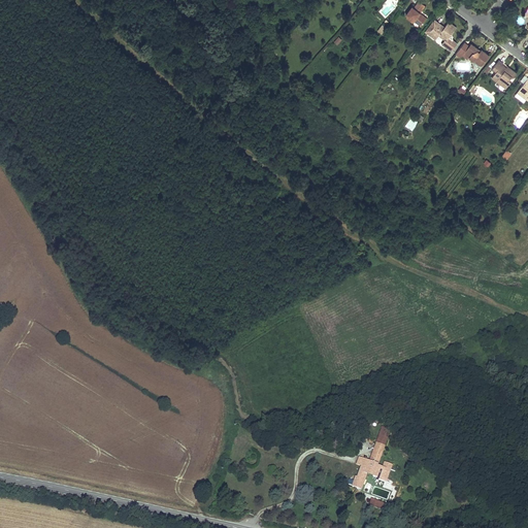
[(413,6),(406,14),(407,15),(414,21),(421,26),(426,20),(419,14),(420,13),(426,5),(419,1),(414,7),(413,6)]
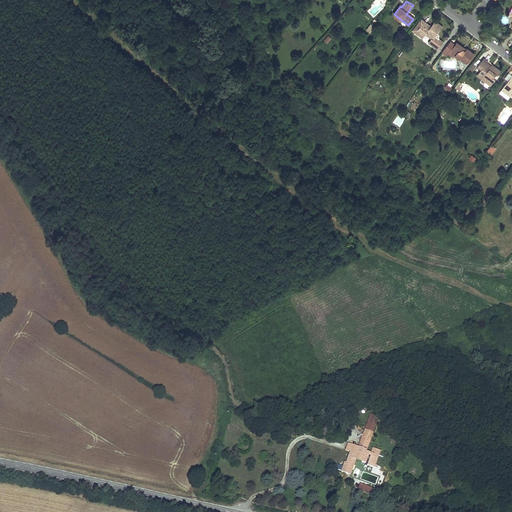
[(421,19),(412,30),(415,33),(424,21),(421,19)]
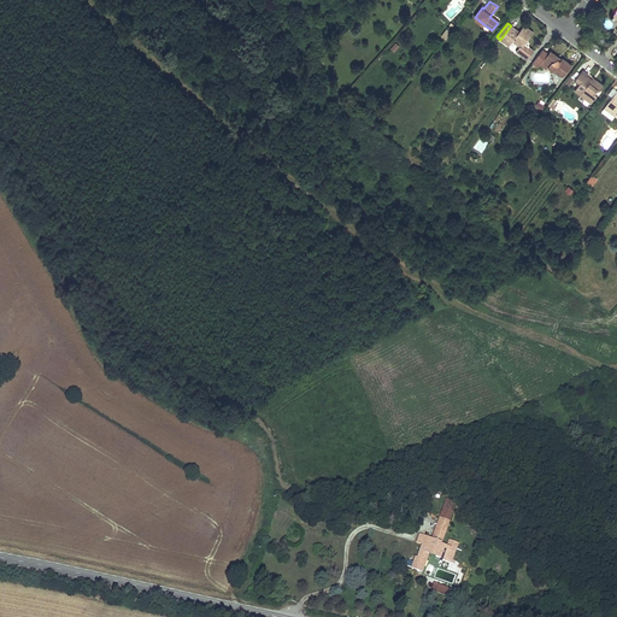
[(529,30),(528,28),(524,25),(519,31),(518,34),(515,31),(516,29),(511,25),(500,40),(504,42),(512,41),(521,47),(516,51),(528,59),(534,51),(529,47),(529,42),(528,39),(533,34),(529,30)]
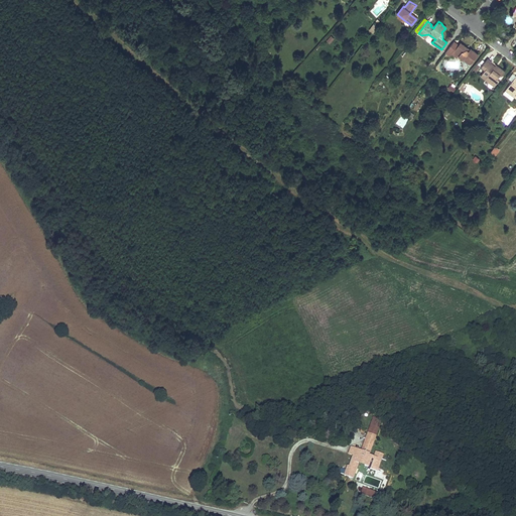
[(370,30),(373,33),(378,26),(374,24),(370,30)]
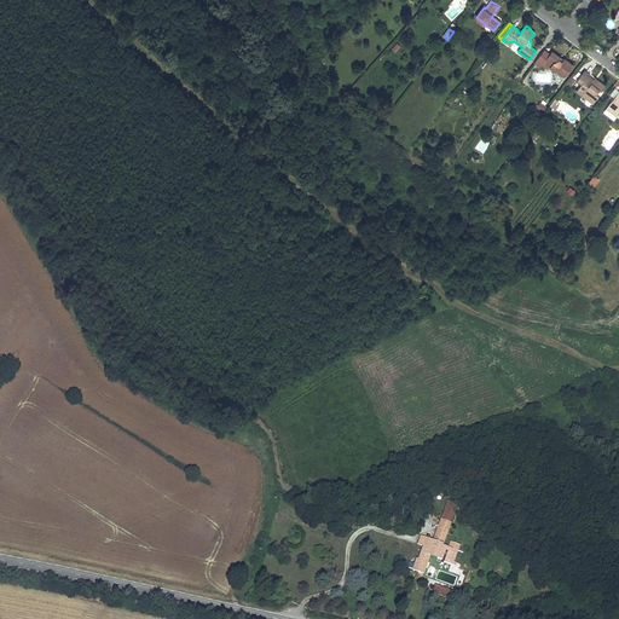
[(395,53),(400,46),(395,42),(391,50),(395,53)]
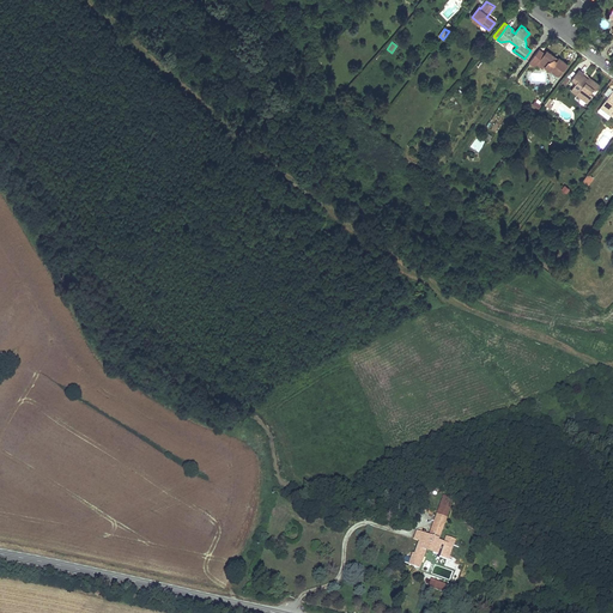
[(556,58),(550,53),(547,56),(545,54),(539,49),(529,62),(535,67),(538,64),(540,60),(546,65),(545,66),(550,71),(548,72),(551,73),(553,71),(559,76),(568,65),(559,58),(558,59),(557,61),(554,59),(556,58)]
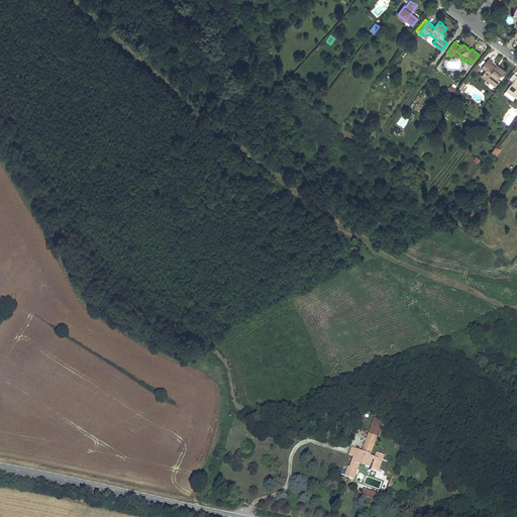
[(498,68),(496,67),(492,63),(493,62),(489,59),(482,68),(486,70),(482,76),(487,80),(488,79),(496,85),(500,80),(498,79),(501,75),(503,76),(506,72),(499,67),(498,68)]
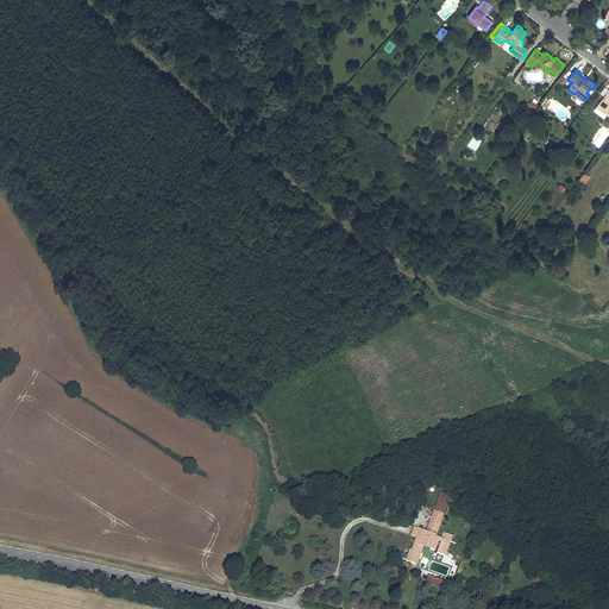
[(608,89),(598,104),(603,107),(602,110),(608,114),(608,113),(608,89)]
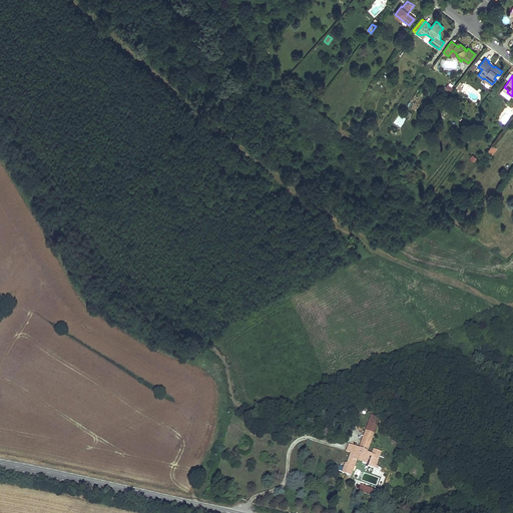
[(492,84),(484,78),(483,79),(491,86),(492,84)]
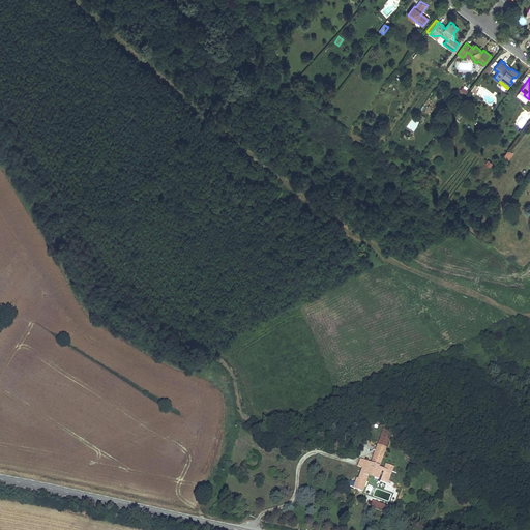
[(464,86),(460,91),(465,94),(469,90),(464,86)]
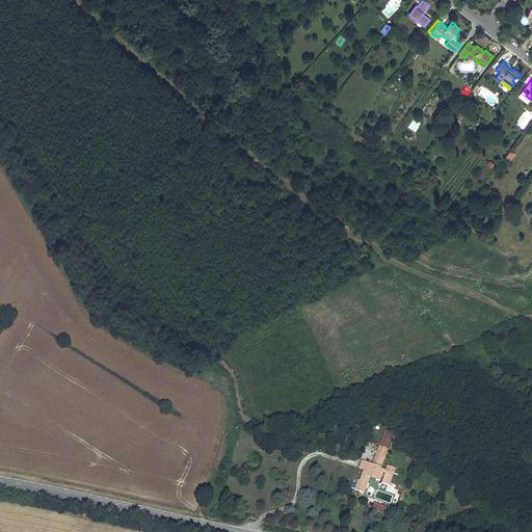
[(417,132),(421,122),(413,118),(408,129),(417,132)]
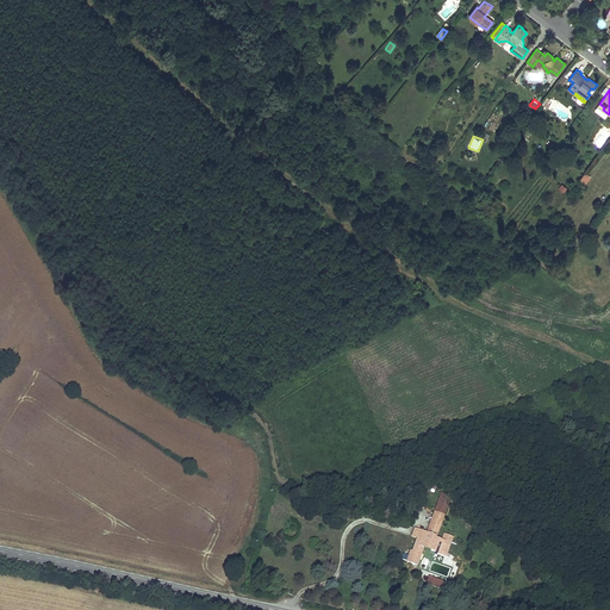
[(590,176),(586,173),(580,180),(585,184),(590,176)]
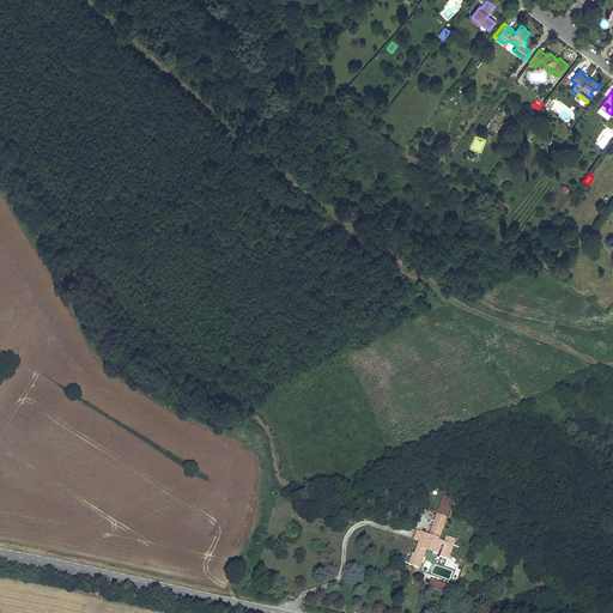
[(449,556),(453,545),(438,539),(445,520),(443,519),(444,516),(439,515),(438,516),(437,516),(430,536),(423,534),(420,540),(416,553),(413,553),(412,558),(413,559),(412,564),(420,568),(423,562),(420,560),(423,557),(424,557),(426,550),(426,547),(435,550),(434,552),(439,554),(438,557),(439,558),(441,556),(451,559),(453,557),(449,556)]
